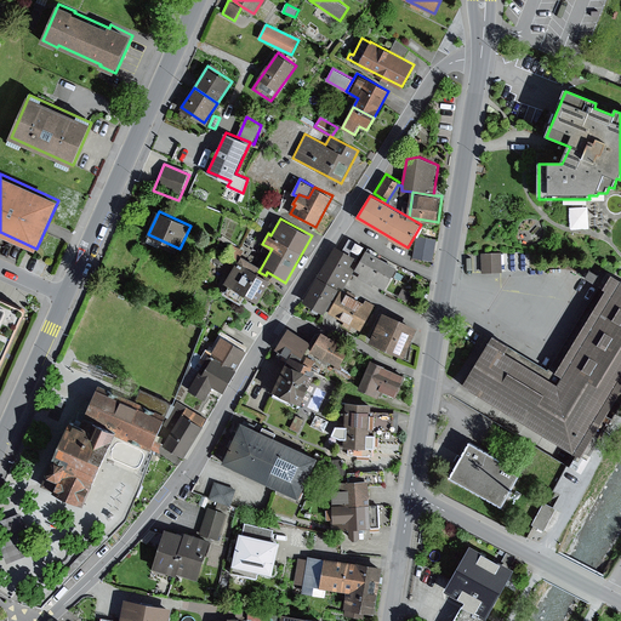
[(437,239),(419,237),(414,258),(433,262),(437,239)]
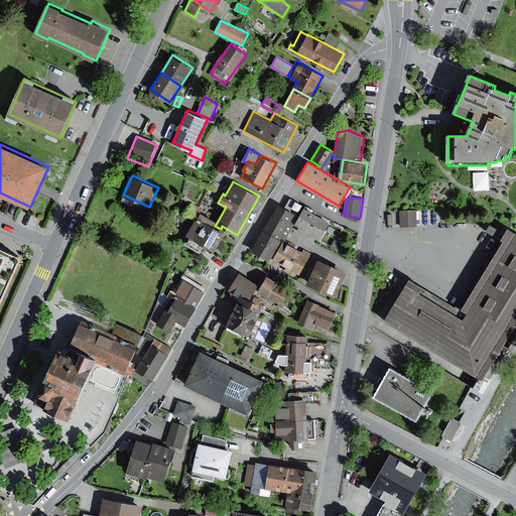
[(291,199),(285,209),(294,214),(297,215),(303,205),(291,199)]
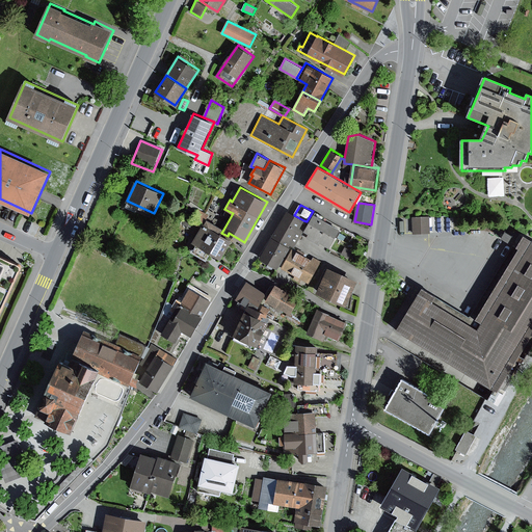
[(191,221),(203,228),(207,220),(210,215),(198,209),(191,221)]
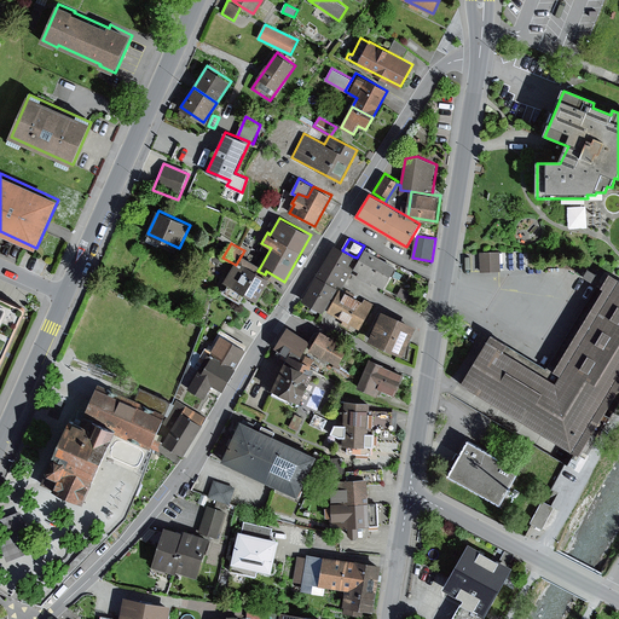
[(342,250),(335,246),(304,300),(324,312),(339,288),(341,289),(354,267),(348,265),(353,256),(342,250)]
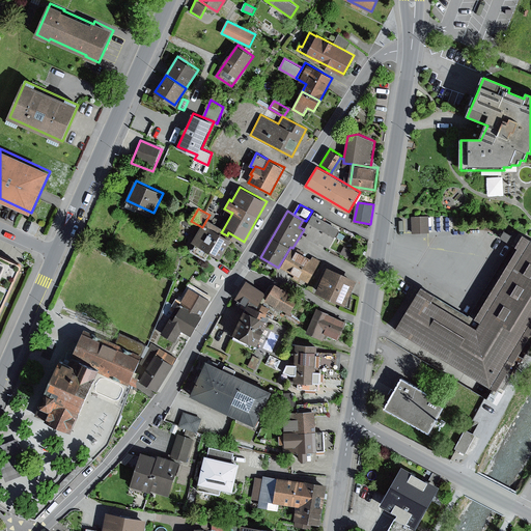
[(341,229),(315,214),(305,230),(309,232),(306,238),(318,245),(320,243),(330,248),(341,229)]
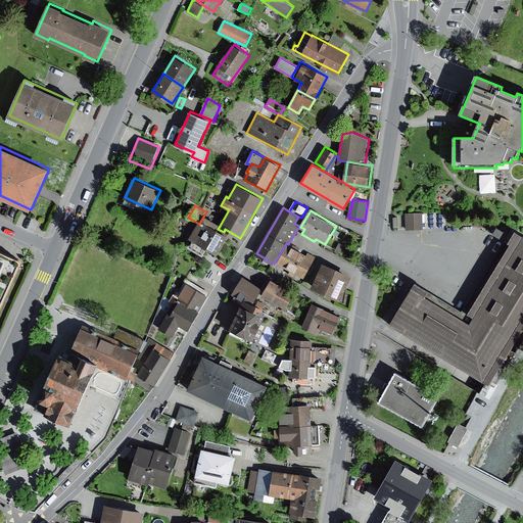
[(422,214),(406,214),(406,229),(422,229),(422,214)]
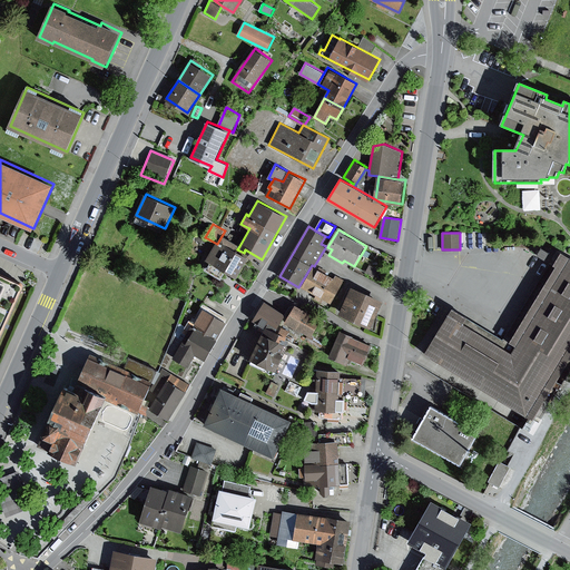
[(237,249),(239,246),(222,236),(217,244),(207,259),(212,262),(227,271),(237,277),(249,256),(244,253),(237,249)]
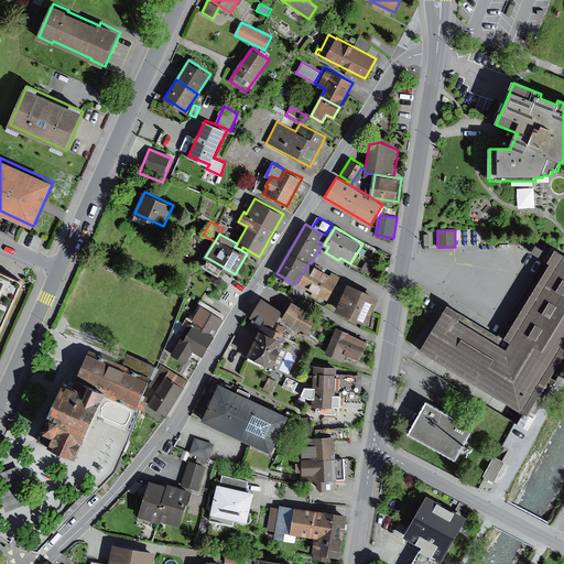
[(449,302),(421,349),(529,415),(563,357),(563,252),(557,249),(550,261),(552,262),(506,337),(512,340),(509,348),(462,318),(465,312),(449,302)]
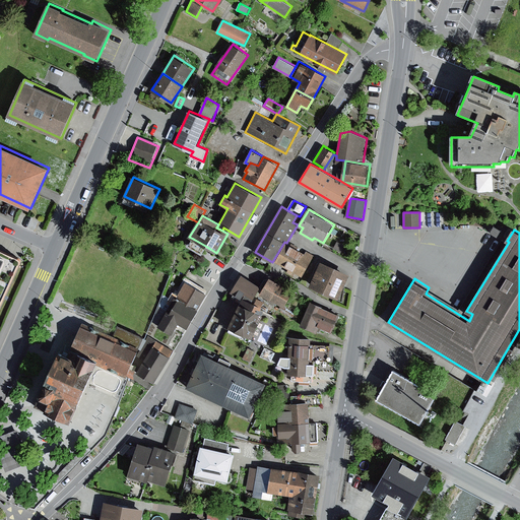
[(207,247),(193,239),(191,243),(189,242),(187,246),(202,254),(207,247)]
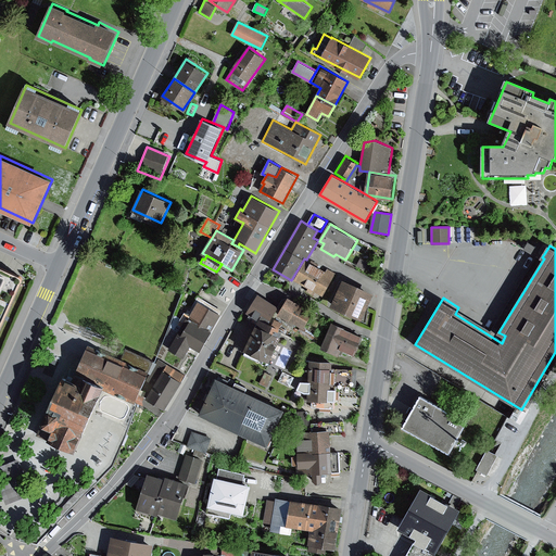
[(361,258),(356,265),(365,269),(368,263),(361,258)]
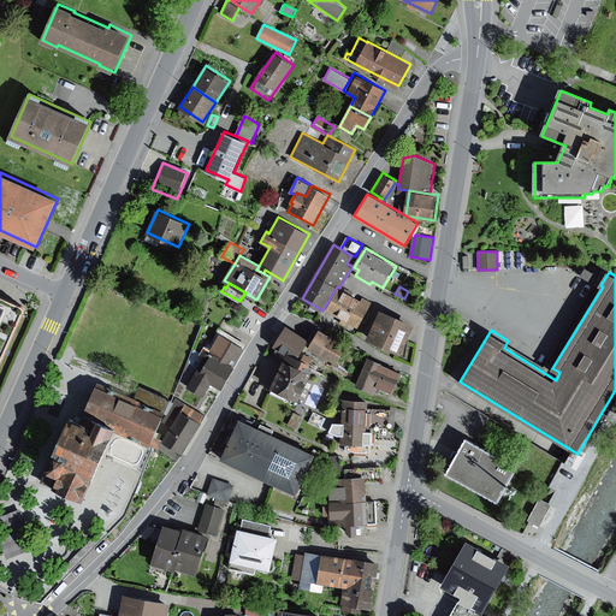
[(362,300),(341,288),(327,311),(342,319),(339,323),(348,326),(350,323),(359,327),(372,302),(363,297),(362,300)]
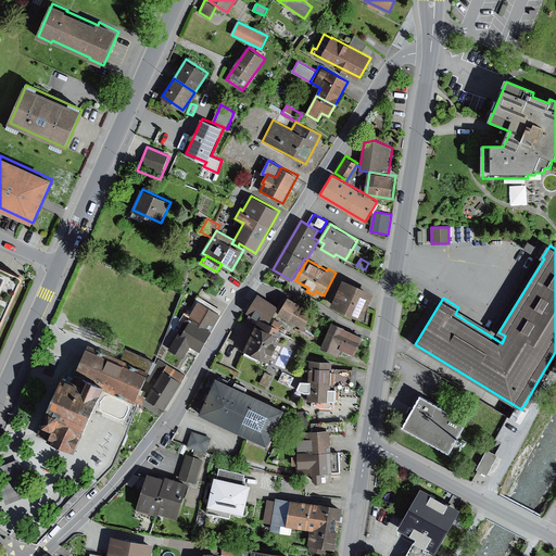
[(22,275),(0,265),(0,329),(23,278),(23,277),(23,276),(22,275)]
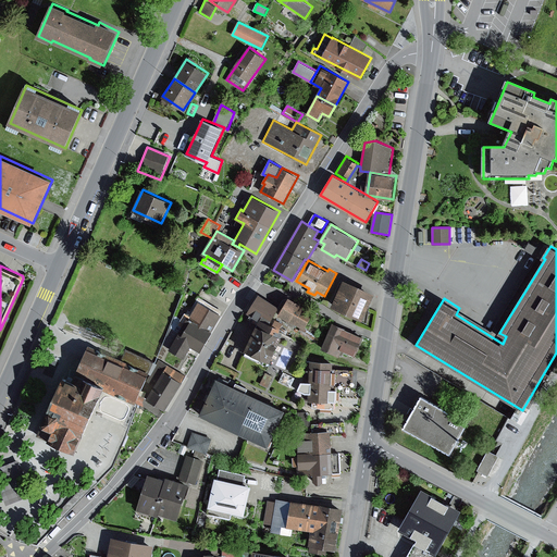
[(376,294),(345,279),(333,306),(364,320),(376,294)]
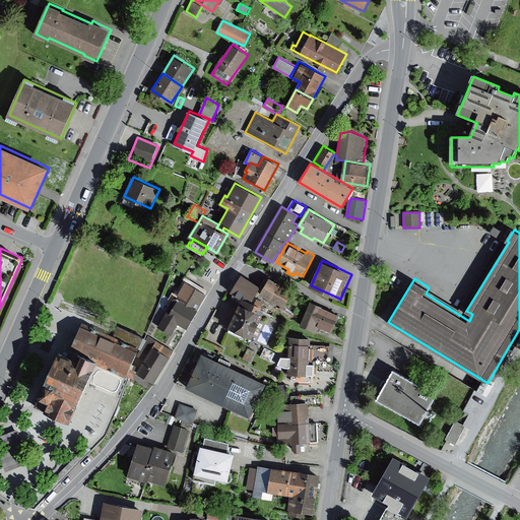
[(261,286),(242,274),(231,291),(244,297),(254,301),(261,286)]
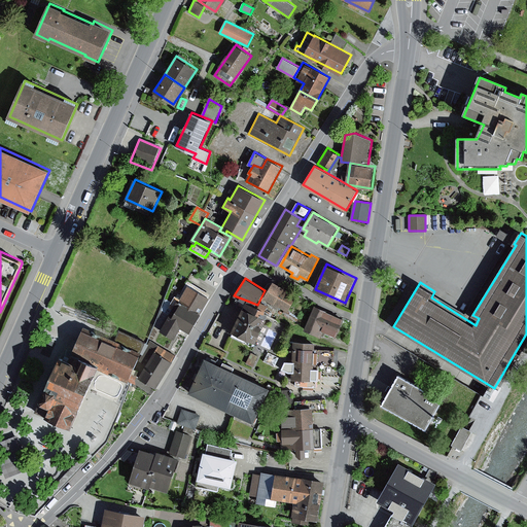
[(297,295),(274,281),(265,297),(288,312),(297,295)]
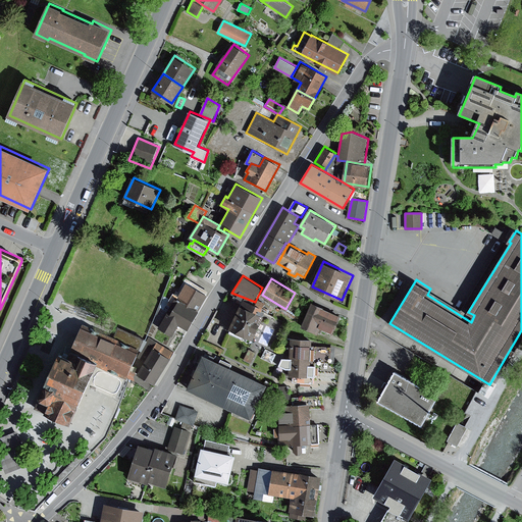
[(176,298),(200,311),(209,296),(185,282),(176,298)]
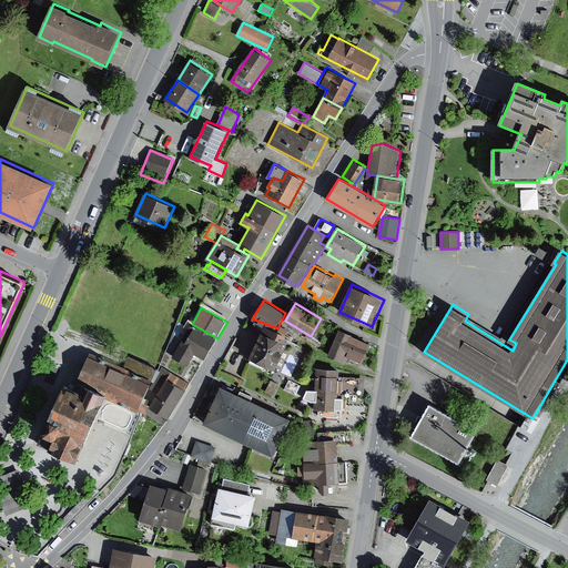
[(217,338),(192,324),(182,340),(173,356),(189,365),(195,353),(205,358),(217,338)]
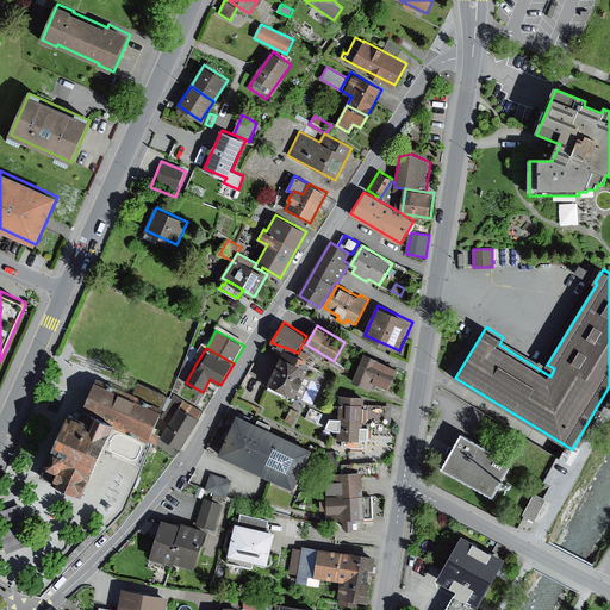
[(298,353),(286,348),(268,388),(294,400),(309,368),(306,367),(310,359),(298,353)]
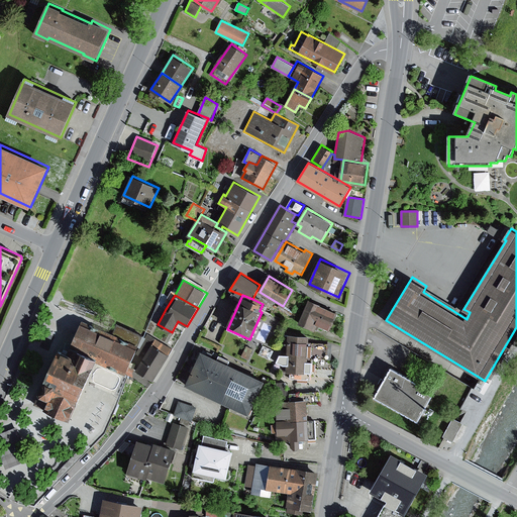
[(337,313),(310,300),(299,323),(316,331),(318,325),(329,330),(337,313)]
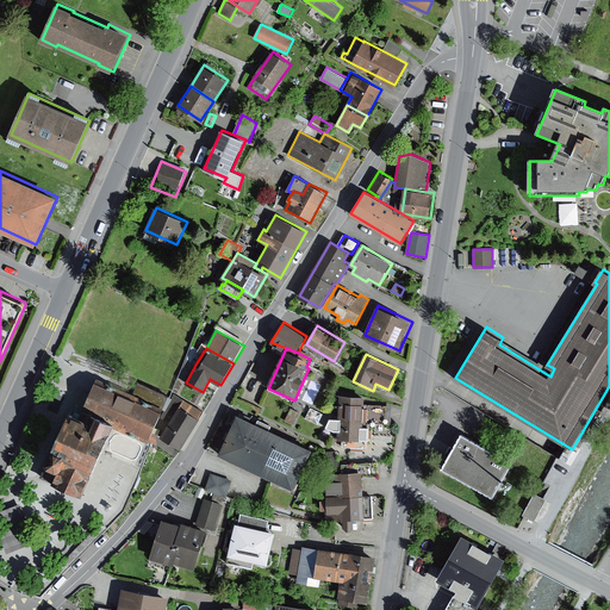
[(179,379),(186,383),(195,365),(187,359),(179,379)]
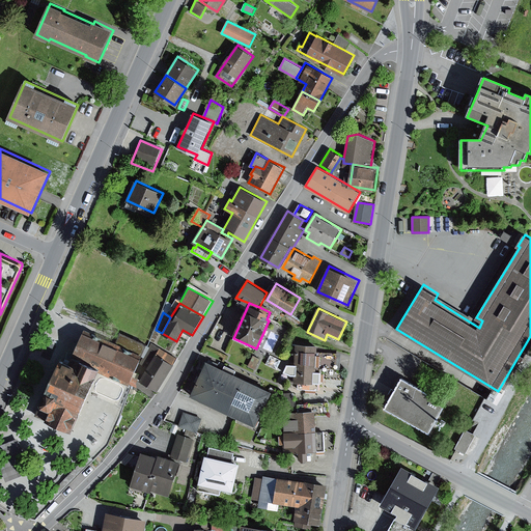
[(71,360),(62,356),(36,414),(48,419),(47,420),(74,431),(101,370),(129,383),(141,356),(83,331),(71,360)]
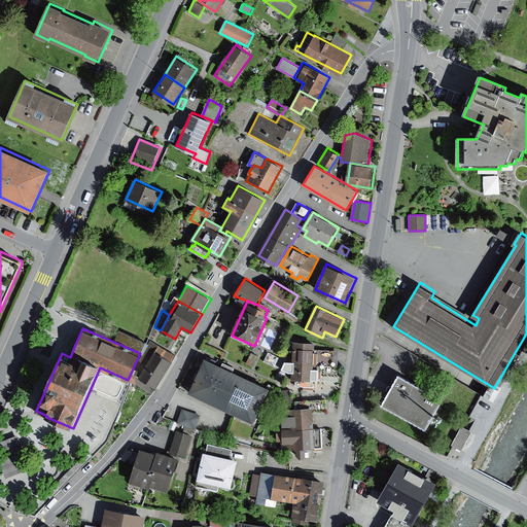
[(315,343),(290,342),(288,379),(318,381),(319,365),(334,366),(335,350),(315,349),(315,343)]
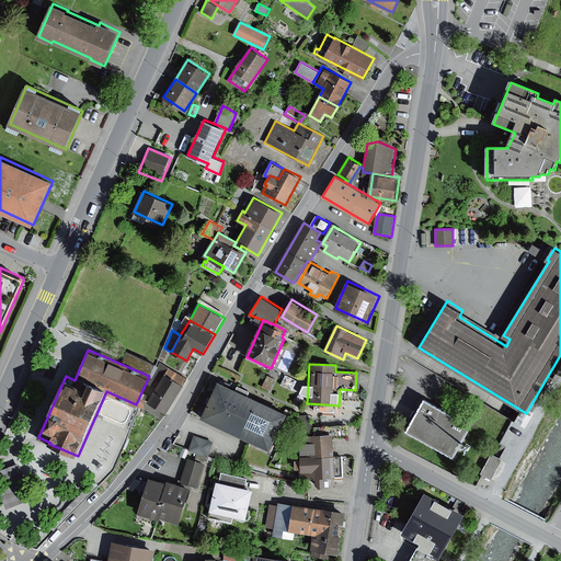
[(169,367),(148,401),(167,412),(187,378),(169,367)]
